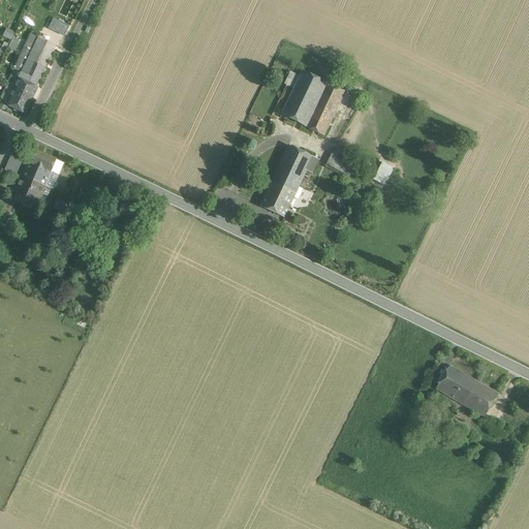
[(49,29),(66,35),(70,25),(53,18),(49,29)]
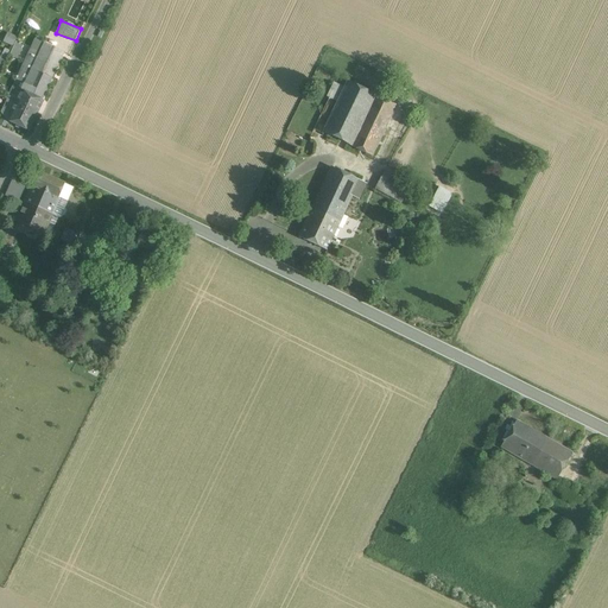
[(11,35),(6,43),(13,46),(17,38),(11,35)]
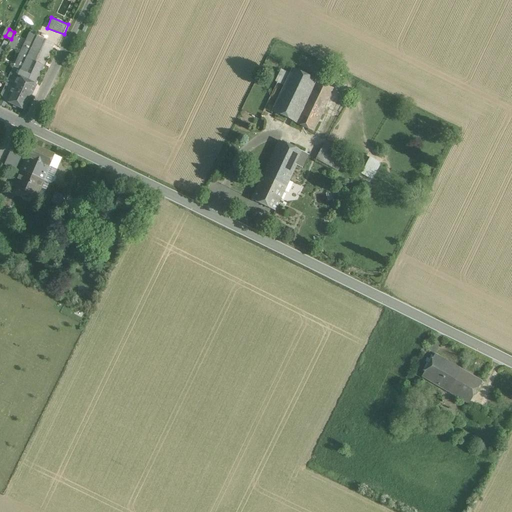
[(12,41),(24,47),(28,41),(15,34),(12,41)]
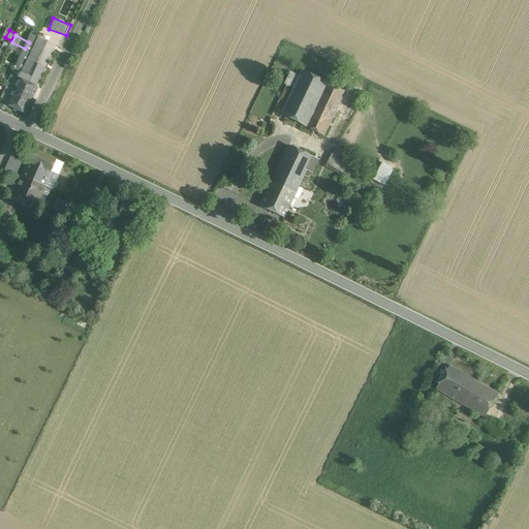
[(29,42),(25,49),(32,52),(38,38),(32,35),(29,42)]
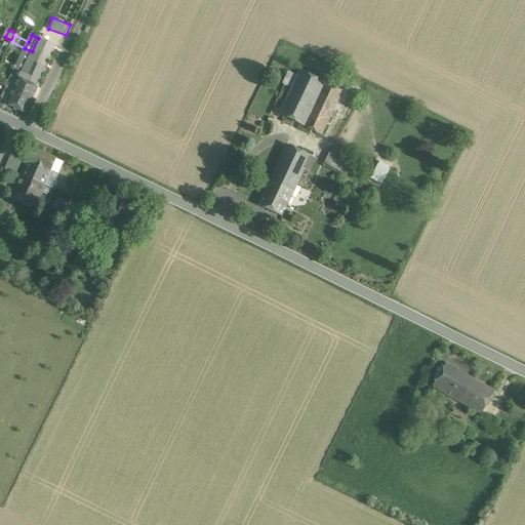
[(55,45),(38,38),(32,51),(48,59),(55,45)]
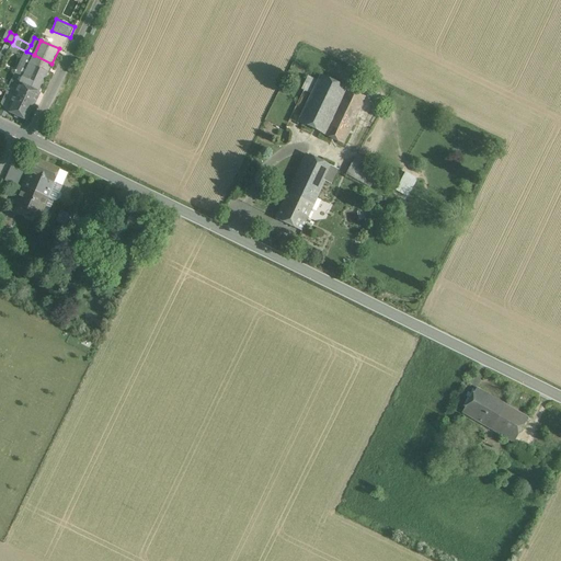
[(4,45),(1,53),(7,55),(10,47),(4,45)]
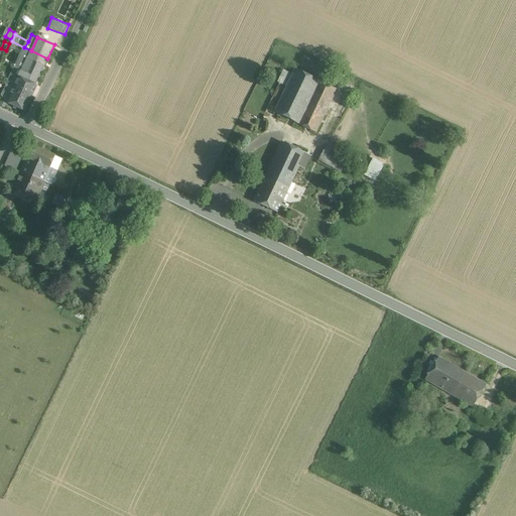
[(24,47),(12,75),(18,78),(31,50),(24,47)]
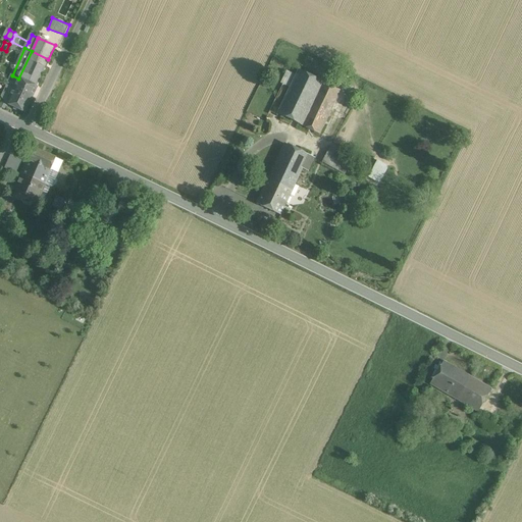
[(14,88),(13,89),(33,97),(38,87),(36,86),(48,59),(32,51),(18,79),(14,88)]
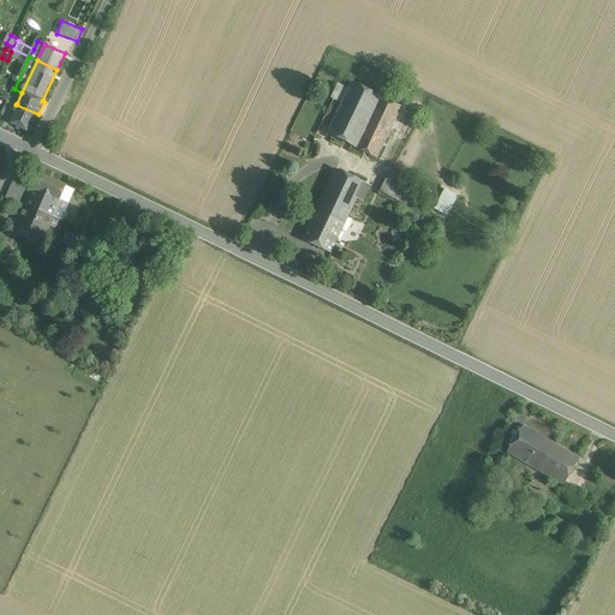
[(400,106),(351,83),(348,89),(341,103),(327,135),(376,157),(400,106)]
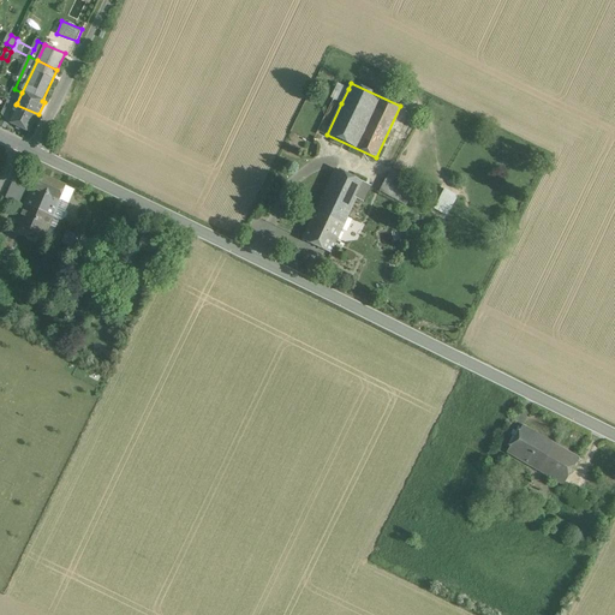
[(341,103),(348,89),(338,84),(330,99),(341,103)]
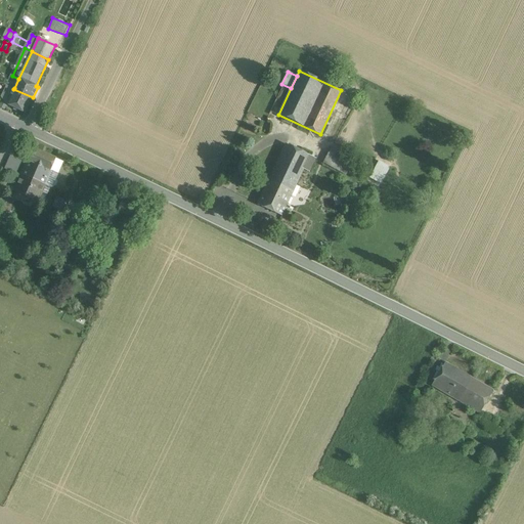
[(18,79),(12,76),(11,78),(12,79),(12,81),(9,87),(14,88),(18,79)]
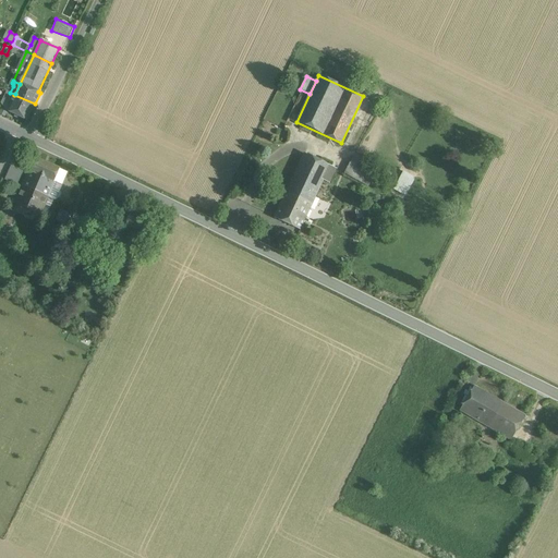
[(35,104),(14,95),(7,111),(26,121),(35,104)]
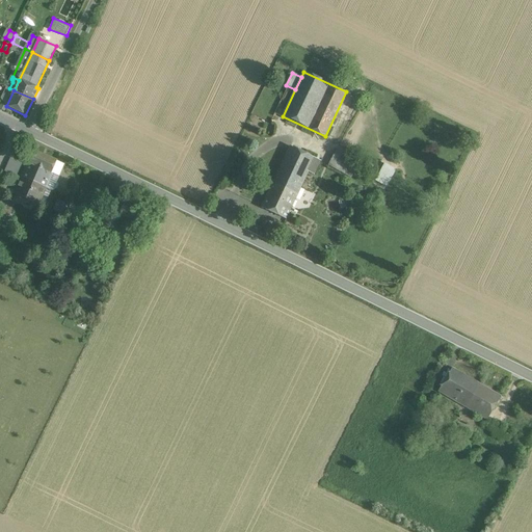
[(320,161),(290,147),(272,182),(298,194),(309,171),(314,175),(320,161)]
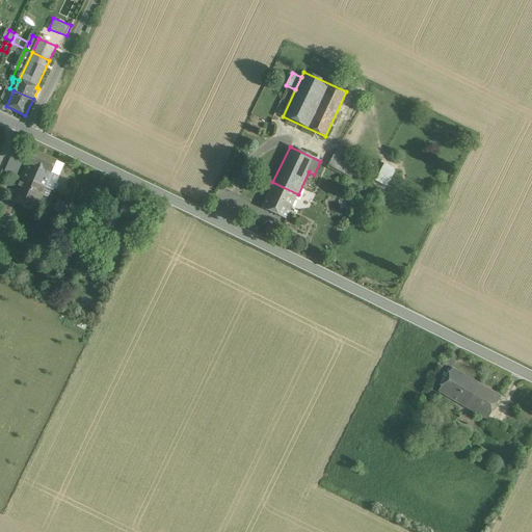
[(338,148),(328,166),(333,168),(339,158),(344,161),(348,154),(344,152),(338,148)]
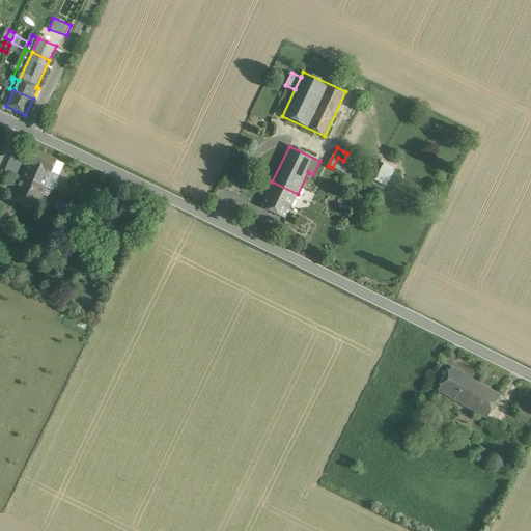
[(58,164),(31,151),(26,164),(31,166),(25,180),(47,190),(58,164)]
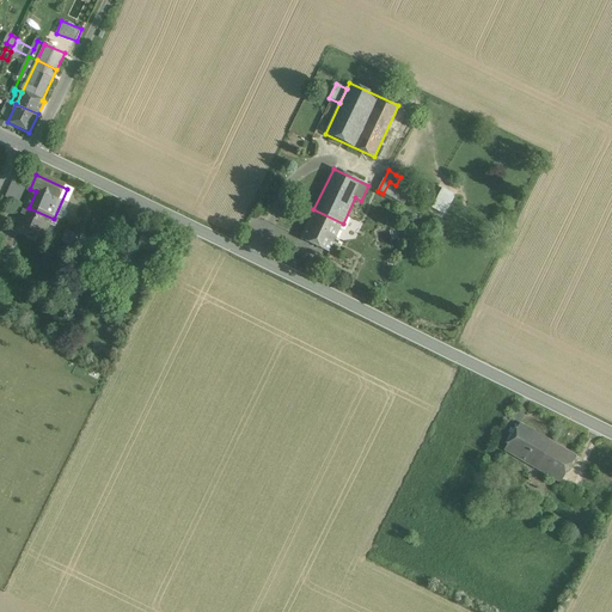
[(407,179),(401,177),(396,185),(390,182),(383,194),(396,201),(399,194),(407,179)]
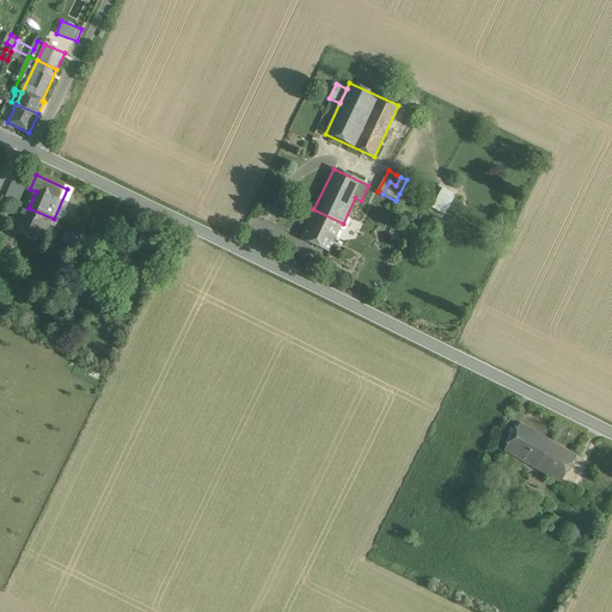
[(13,183),(7,196),(19,202),(25,188),(13,183)]
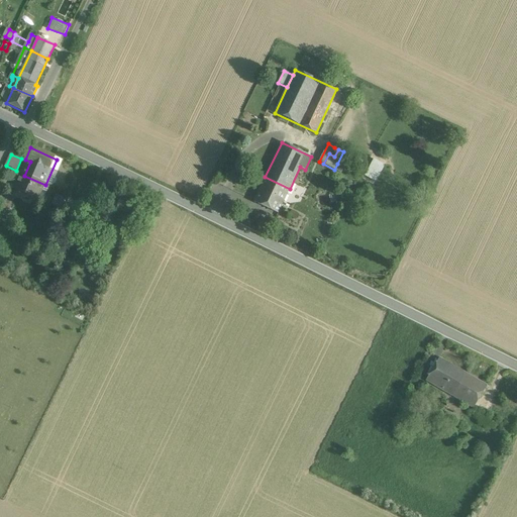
[(374,159),(365,176),(376,182),(385,165),(374,159)]
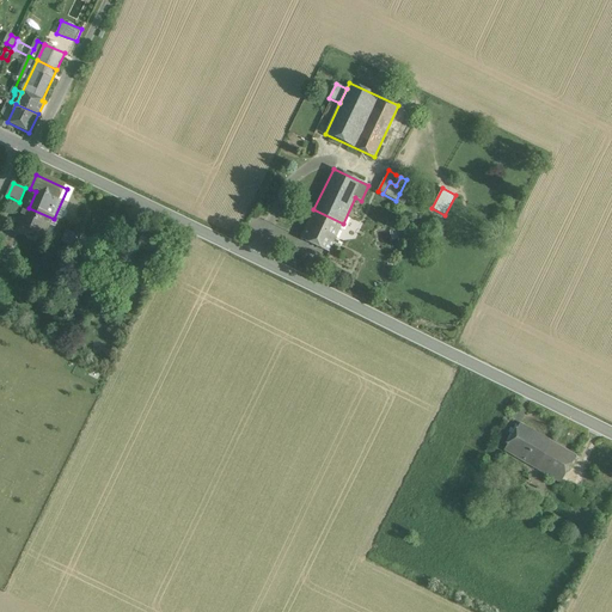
[(399,194),(396,201),(404,204),(408,197),(399,194)]
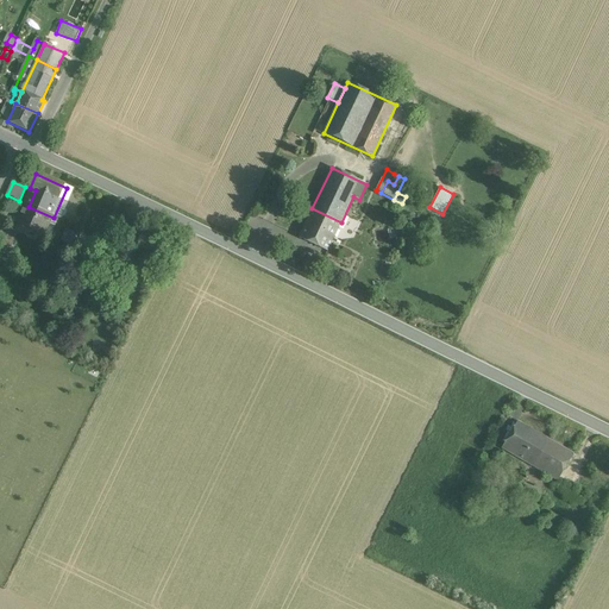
[(54,218),(29,207),(19,225),(46,238),(54,218)]
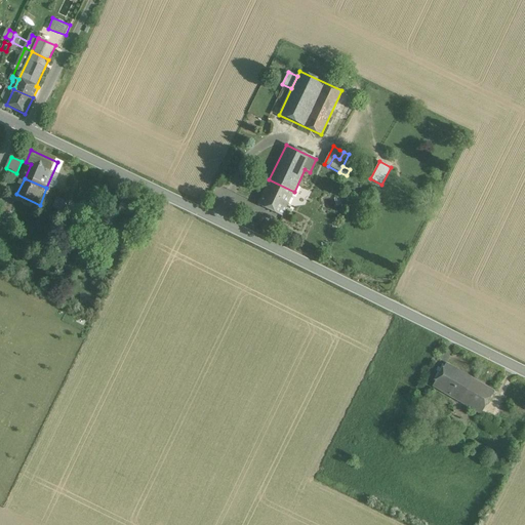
[(294,192),(269,179),(257,205),(282,216),(294,192)]
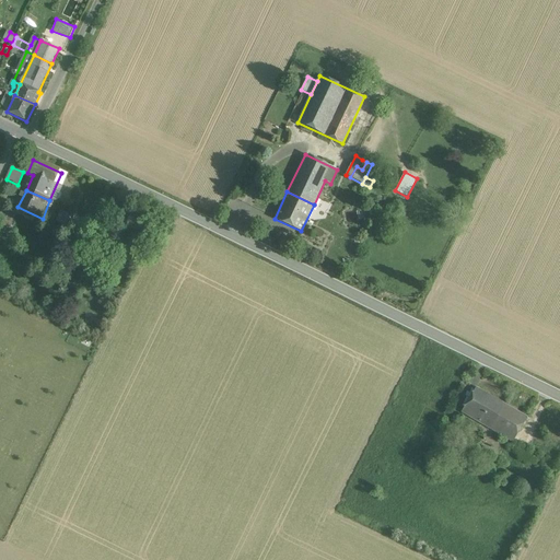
[(18,218),(4,212),(0,222),(0,223),(12,229),(18,218)]
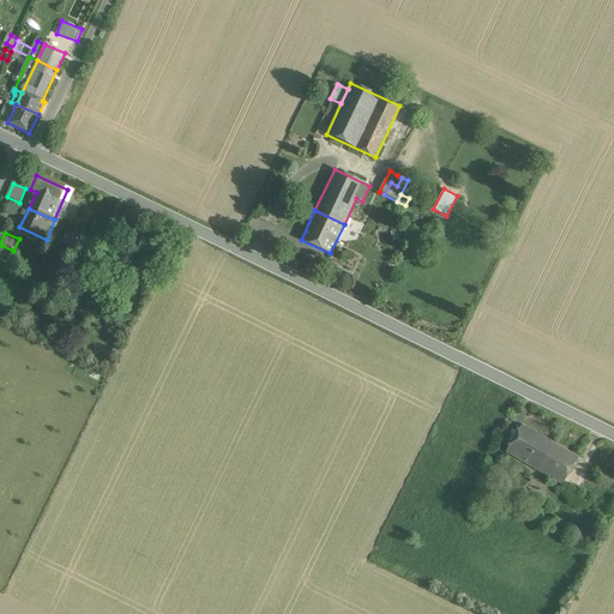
[(578,457),(522,425),(506,452),(563,485),(578,457)]
